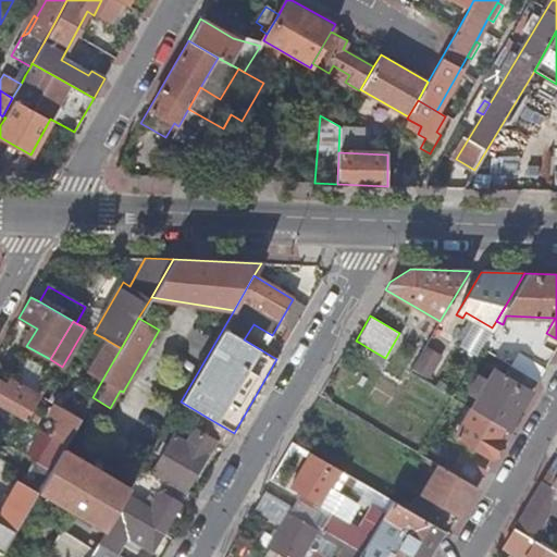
[(90,362),(107,372),(121,348),(108,341),(104,338),(90,362)]
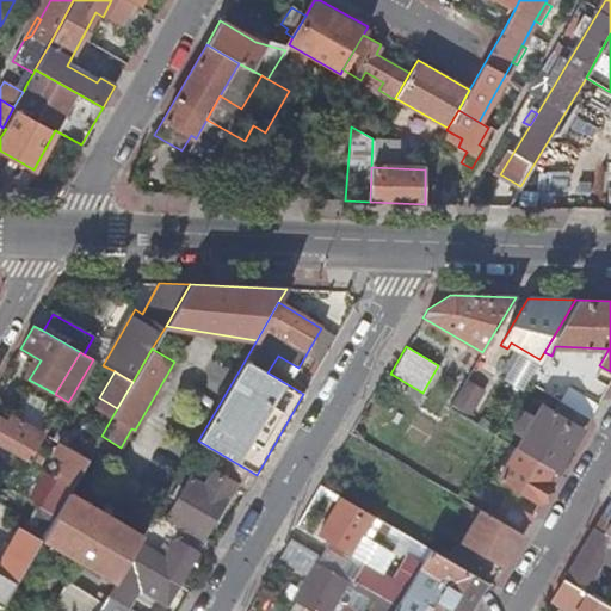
[(474,417),(493,384),(473,371),(452,403),(474,417)]
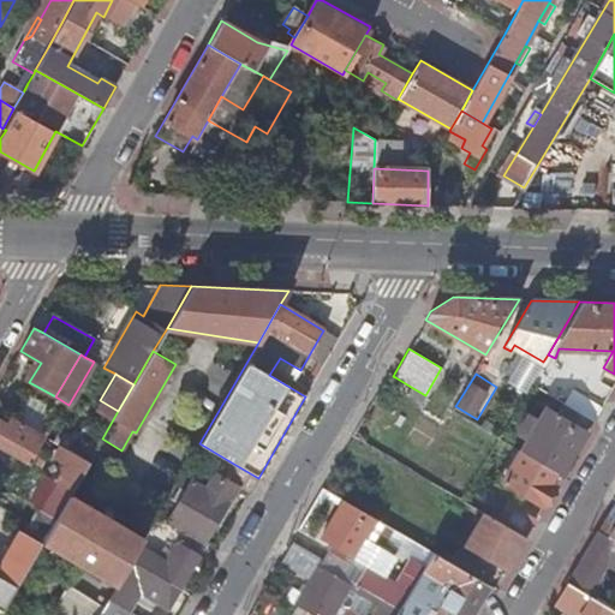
[(411,387),(395,377),(392,384),(407,393),(411,387)]
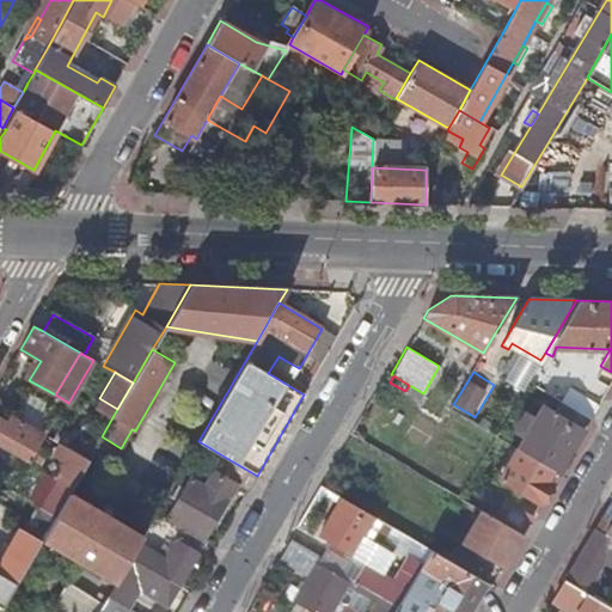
[(421,399),(423,393),(409,385),(405,391),(421,399)]
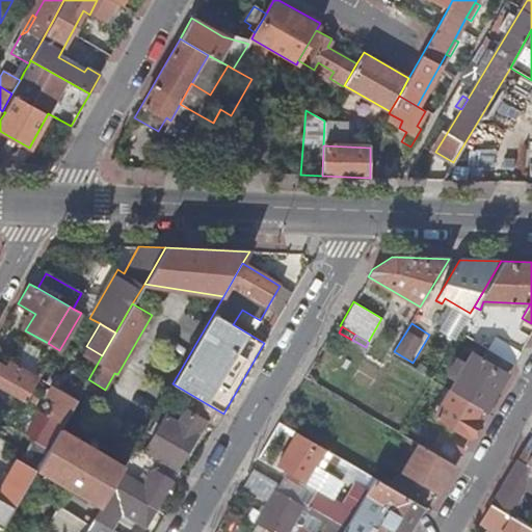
[(501,357),(513,365),(525,345),(512,338),(501,357)]
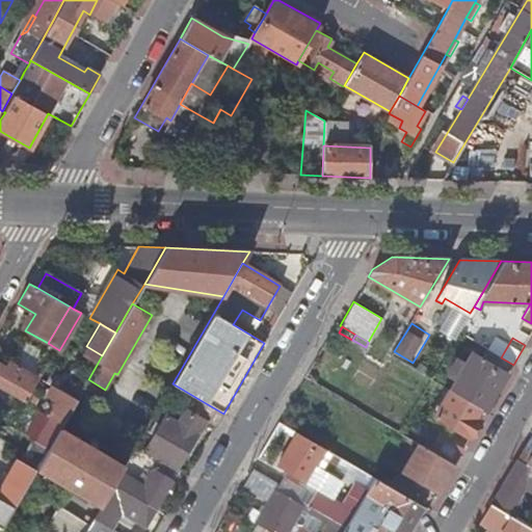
[(470,353),(449,390),(481,408),(486,411),(507,375),(470,353)]
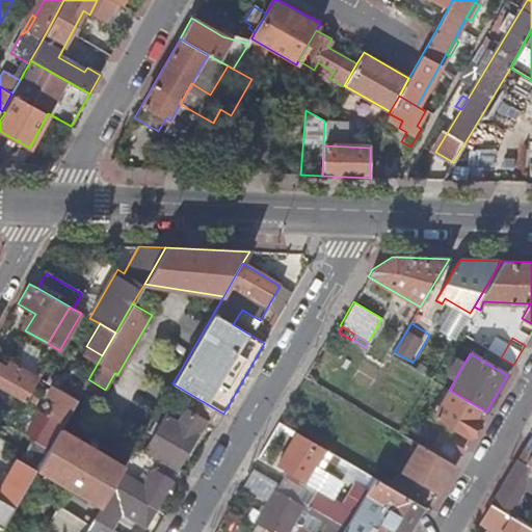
[(0,387),(23,400),(29,390),(33,382),(0,363),(0,387)]
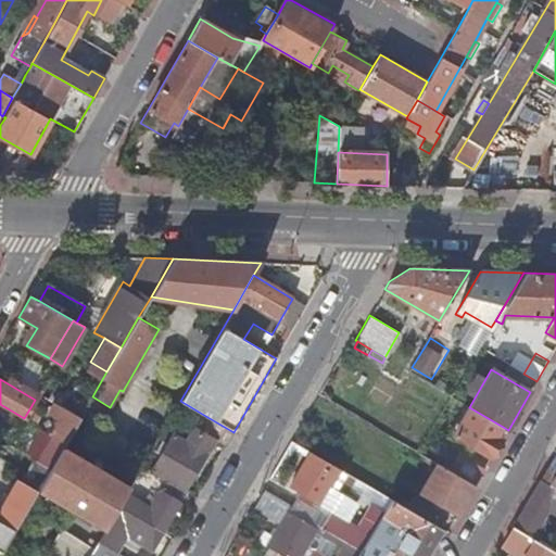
[(57,419),(47,434),(64,444),(80,417),(53,403),(47,414),(57,419)]
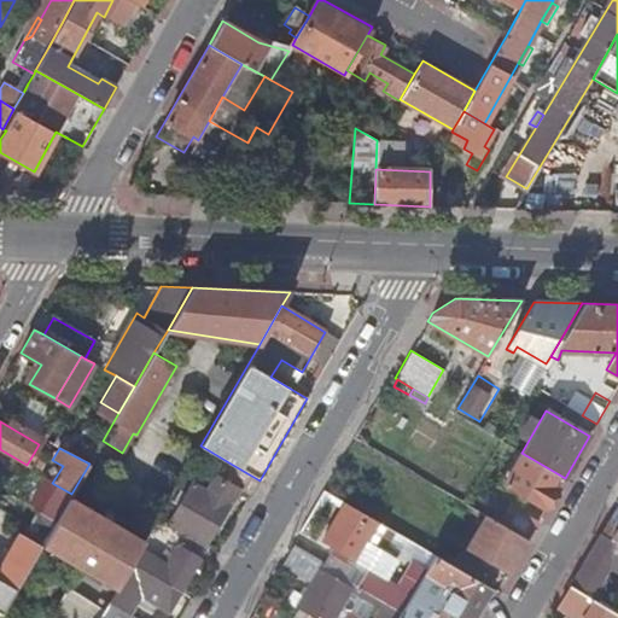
[(42,458),(34,453),(27,465),(27,466),(35,471),(42,458)]
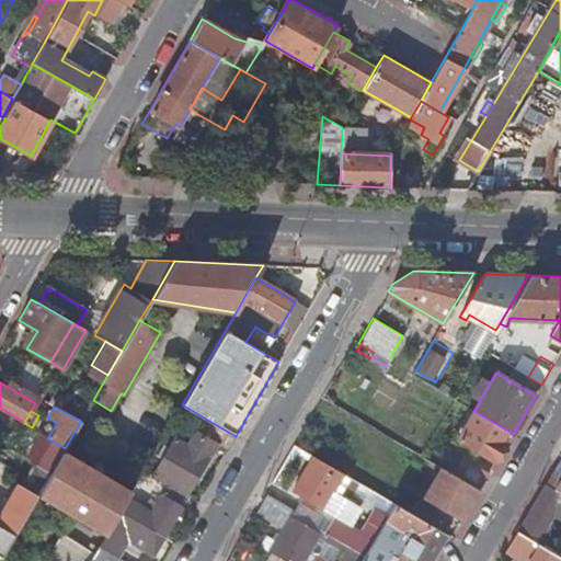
[(507,431),(473,411),(457,439),(496,462),(506,444),(502,441),(507,431)]
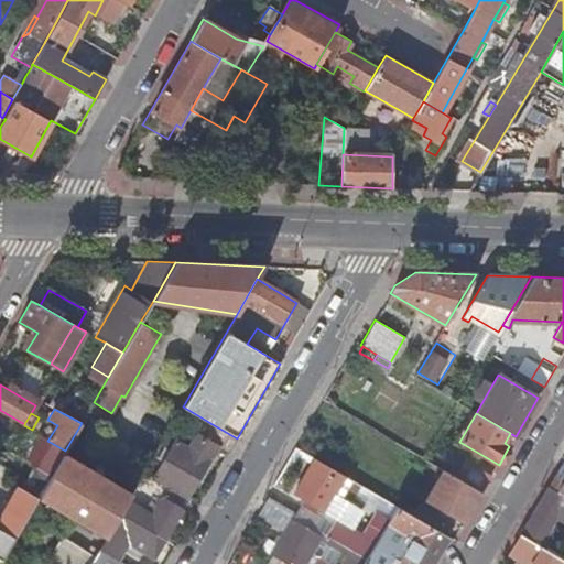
[(163,461),(153,479),(185,497),(214,446),(228,454),(237,438),(210,423),(202,438),(196,435),(188,447),(175,440),(174,443),(166,456),(161,453),(159,458),(163,461)]
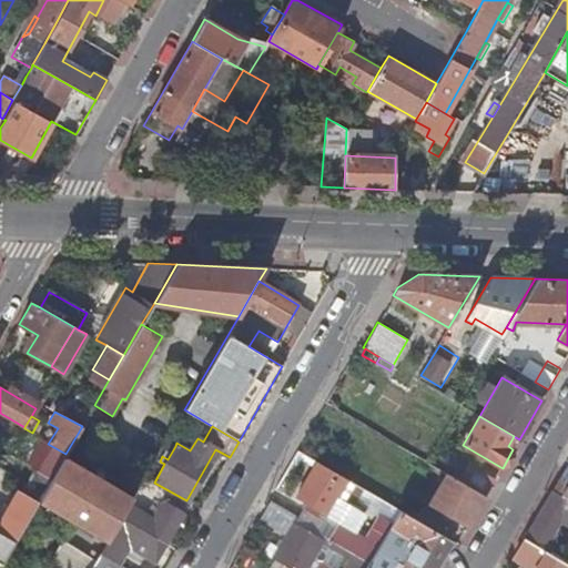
[(30,466),(34,469),(51,479),(63,458),(66,454),(48,444),(44,442),(30,466)]
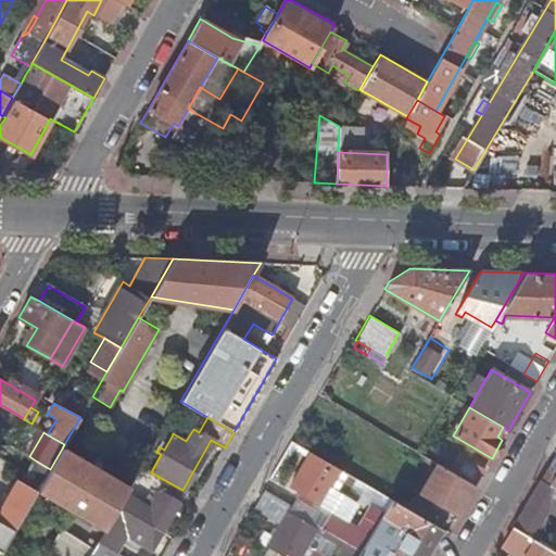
[(166,433),(159,446),(164,450),(172,437),(166,433)]
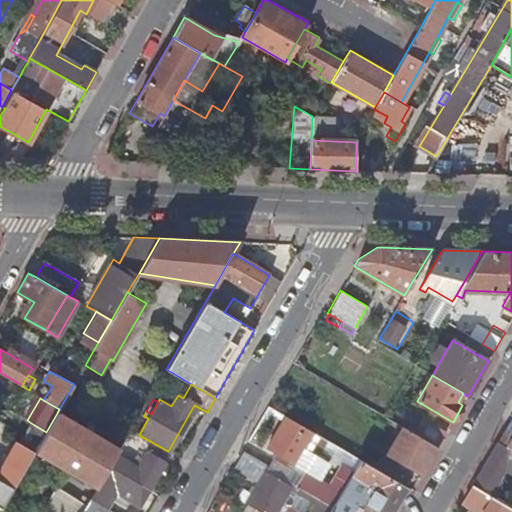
[(34,452),(30,460),(36,463),(41,454),(98,486),(109,467),(116,454),(119,449),(57,413),(46,432),(34,452)]
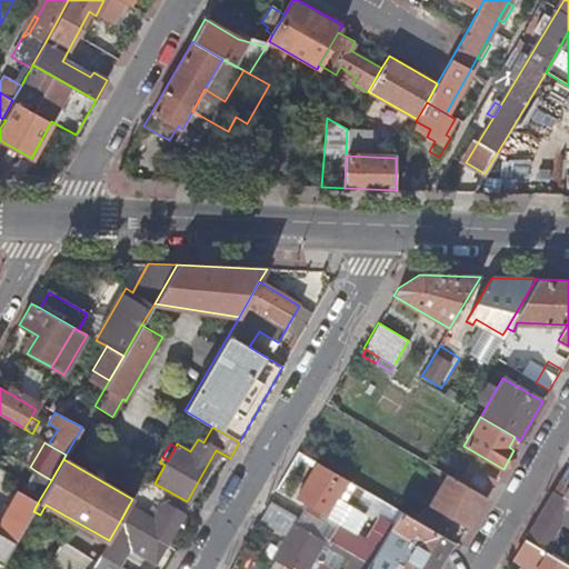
[(348,480),(317,462),(296,498),(327,516),(348,480)]
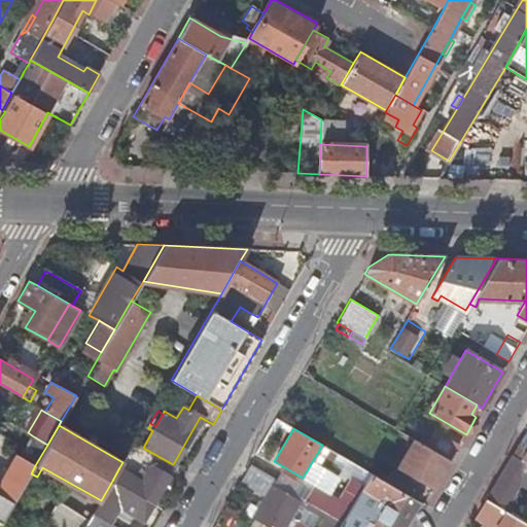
[(436,431),(427,447),(450,461),(459,446),(436,431)]
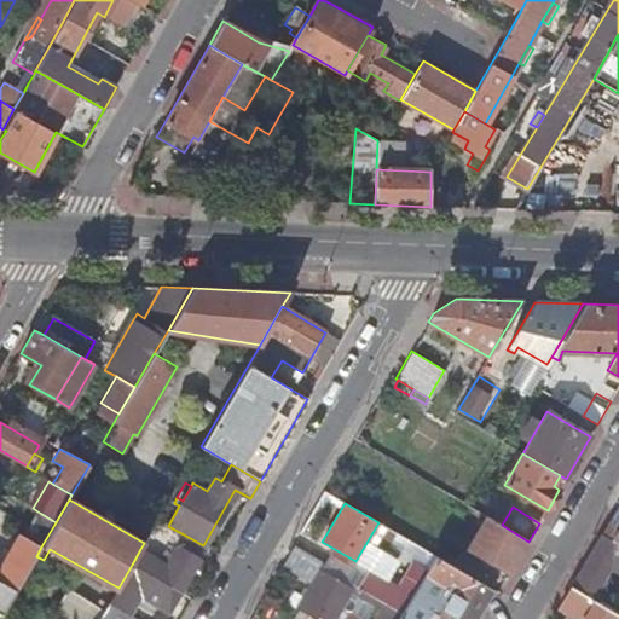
[(38,512),(23,537),(41,547),(56,522),(38,512)]
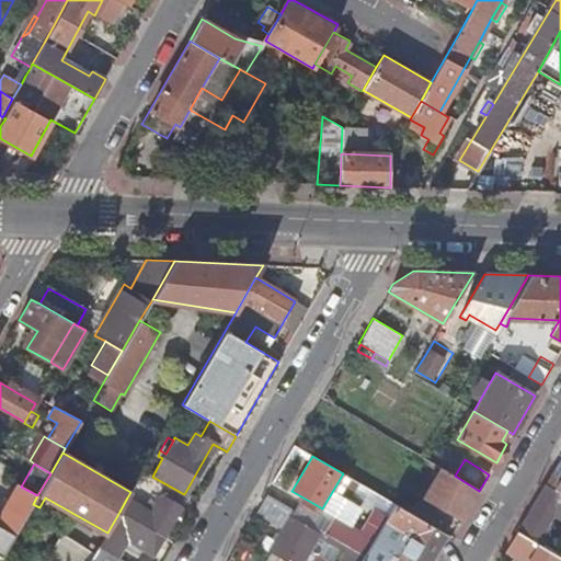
[(455,476),(441,468),(424,496),(462,519),(479,491),(455,476)]
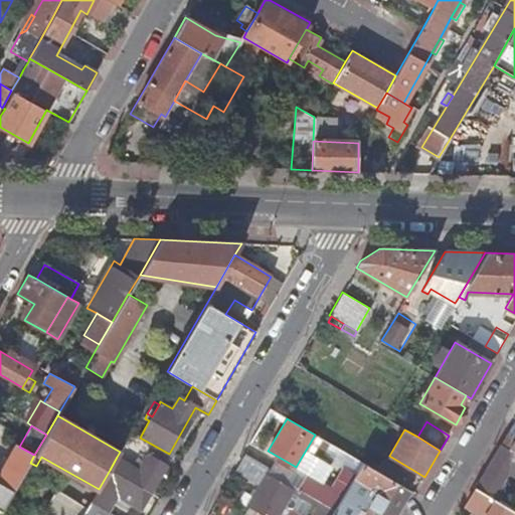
[(0,470),(0,483),(13,491),(24,472),(30,463),(34,455),(19,447),(15,445),(0,470)]
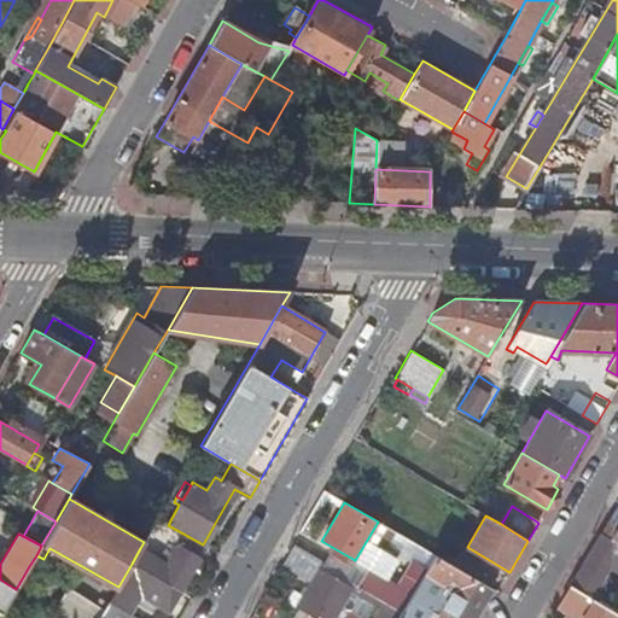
[(617,543),(610,540),(600,534),(570,587),(595,601),(602,589),(599,587),(612,563),(617,565),(617,543)]
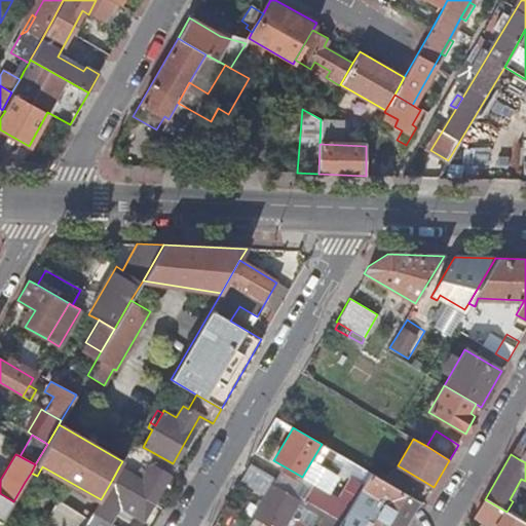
[(119,466),(112,480),(154,503),(170,475),(152,463),(143,480),(119,466)]
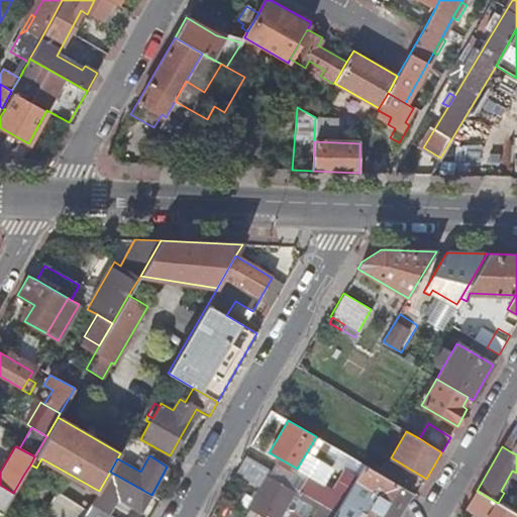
[(349,488),(364,464),(353,458),(326,507),(335,512),(349,488)]
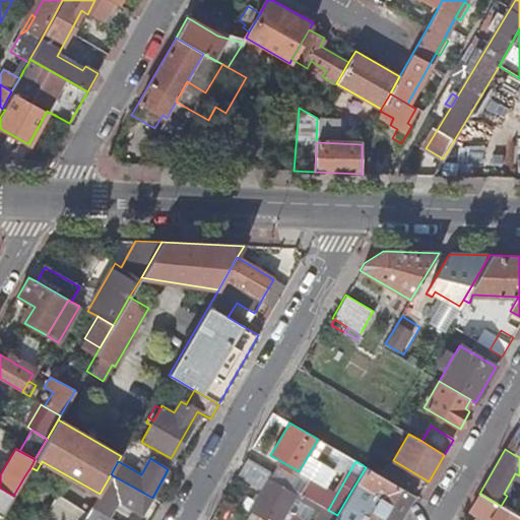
[(337,515),(337,516),(334,519),(399,519),(414,497),(366,467),(351,491),(337,515)]
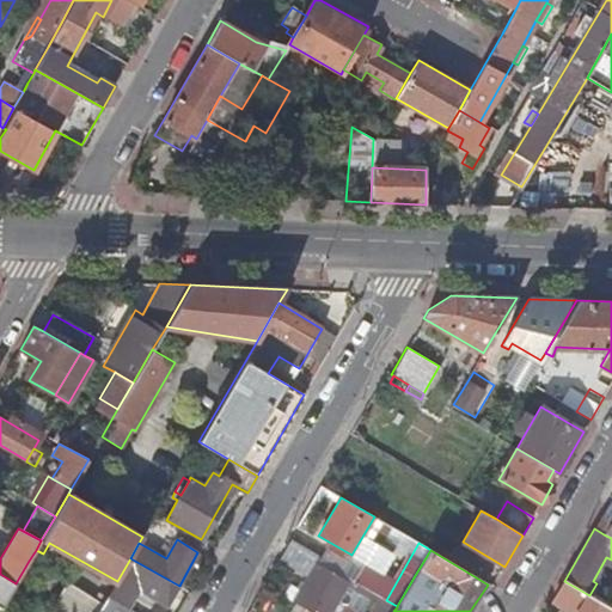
[(130,558),(117,581),(108,598),(130,610),(141,591),(167,606),(179,586),(130,558)]
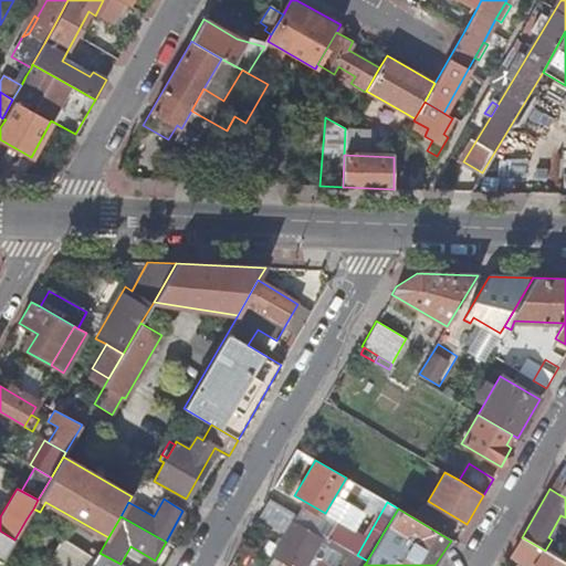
[(292,522),(272,557),(284,564),(286,565),(306,565),(323,540),(292,522)]
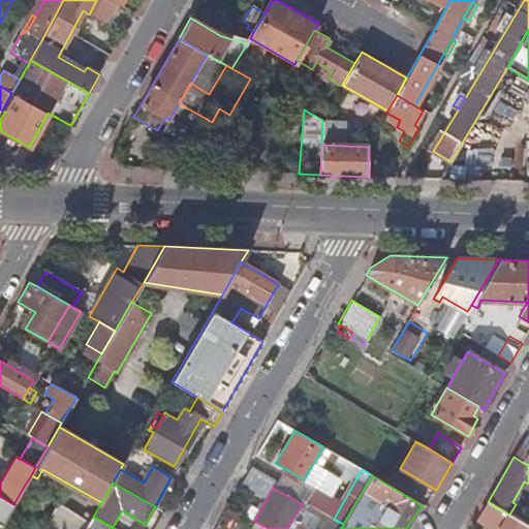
[(0,524),(1,525),(13,504),(0,496),(0,524)]
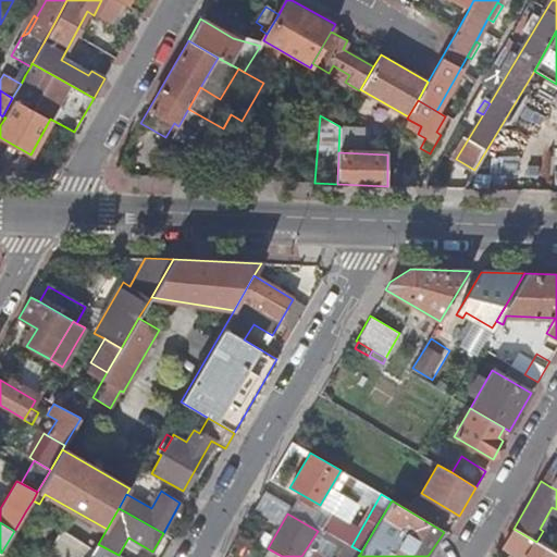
[(556,556),(556,554),(536,542),(514,529),(502,548),(516,556),(556,556)]
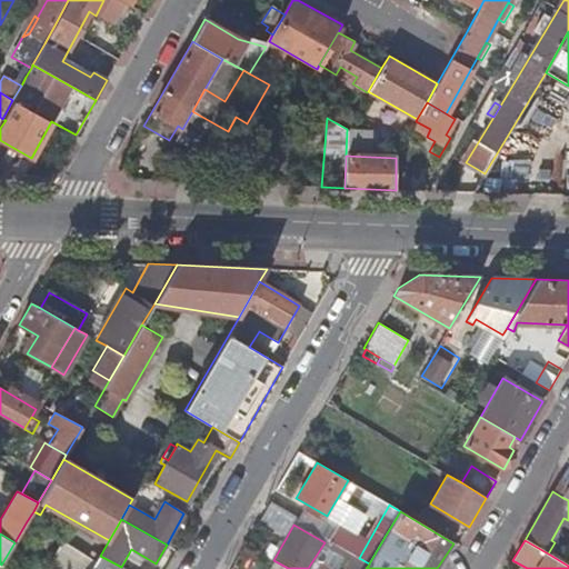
[(100,556),(91,568),(123,568),(121,567),(100,556)]
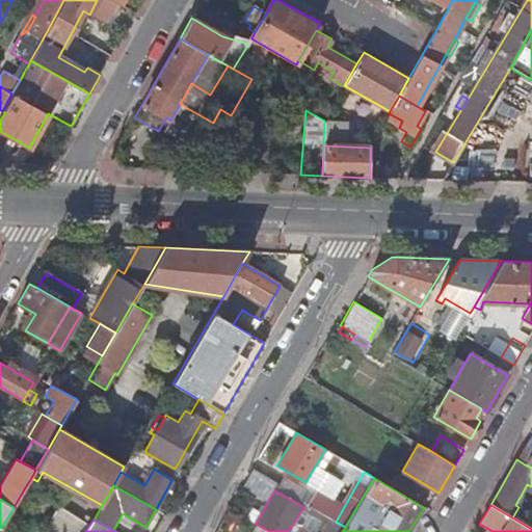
[(342,531),(345,528),(333,521),(325,531),(342,531)]
